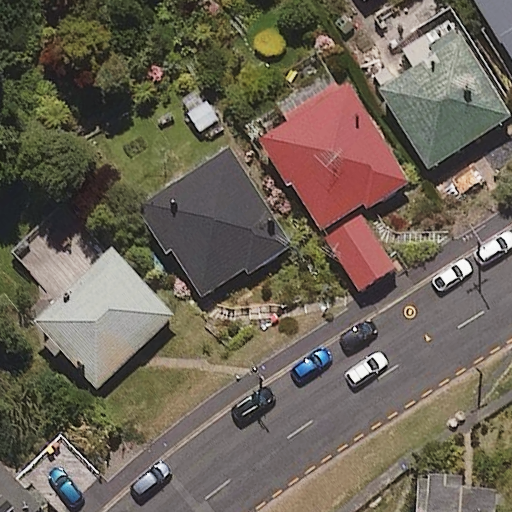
[(511,0),(471,0),(511,69),(511,0)]
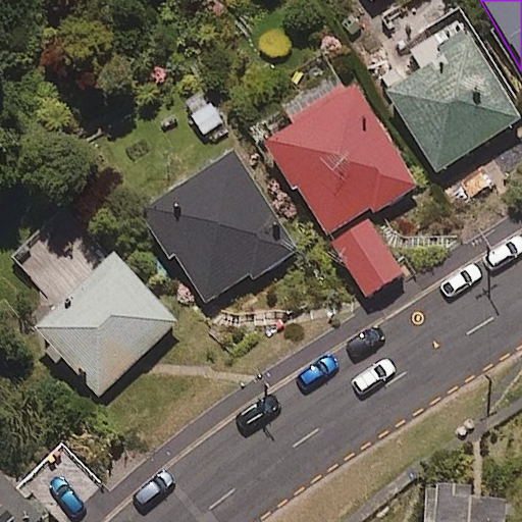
[(521,119),(521,117),(461,22),(406,57),(418,76),(386,97),(436,174),(521,119)]
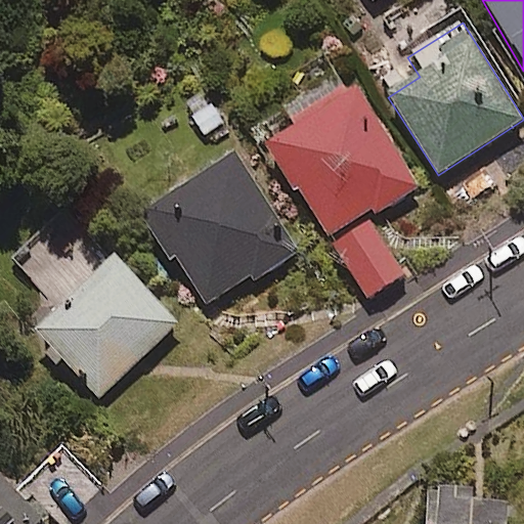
[(418,187),(354,91),(267,149),(366,301),(402,277),(365,221),(418,187)]
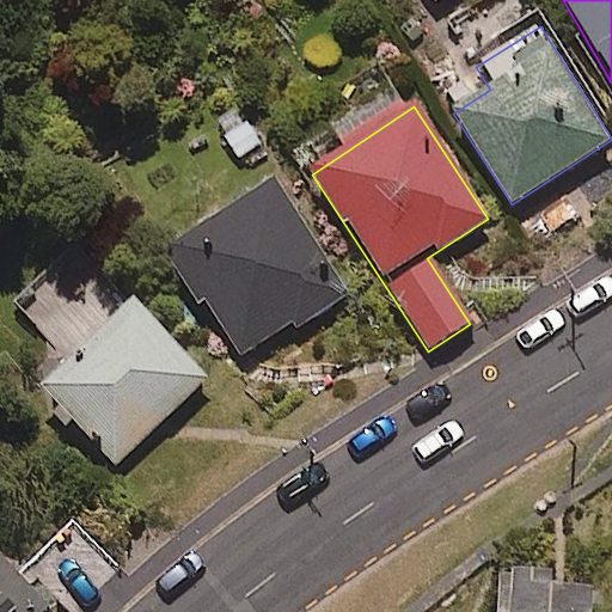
[(203,299),(243,357),(291,325),(294,331),(348,295),(271,182),(163,255),(196,304),(203,299)]
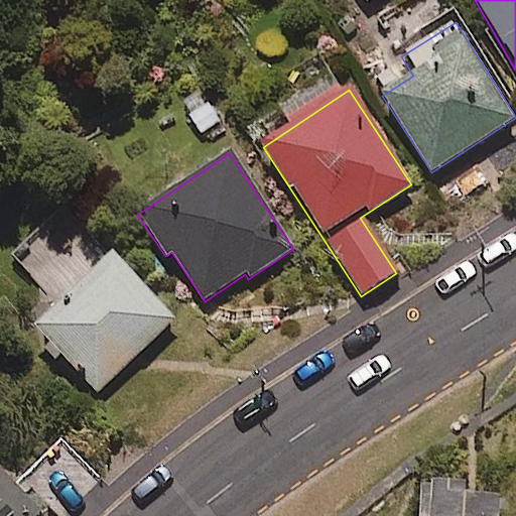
[(60,303),(36,328),(67,358),(73,351),(107,385),(172,319),(60,207),(12,254),(60,303)]
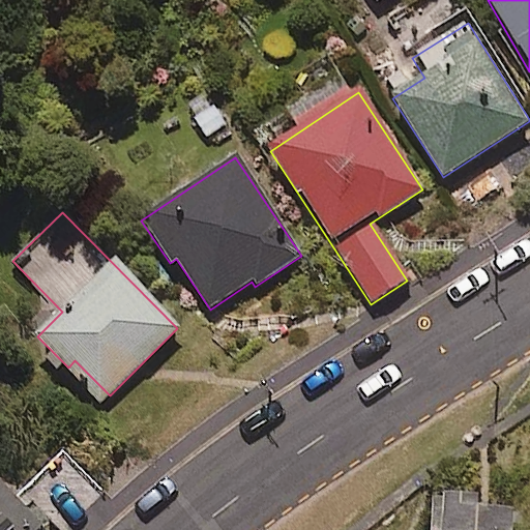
[(0,529),(36,529),(43,524),(0,479),(0,529)]
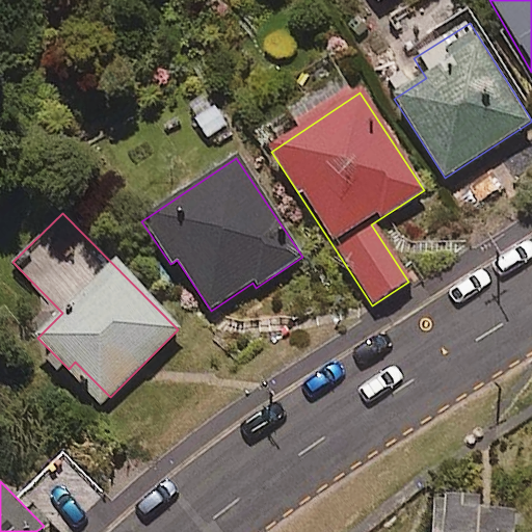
[(463,498),(435,499),(435,531),(513,531),(513,513),(463,516),(463,498)]
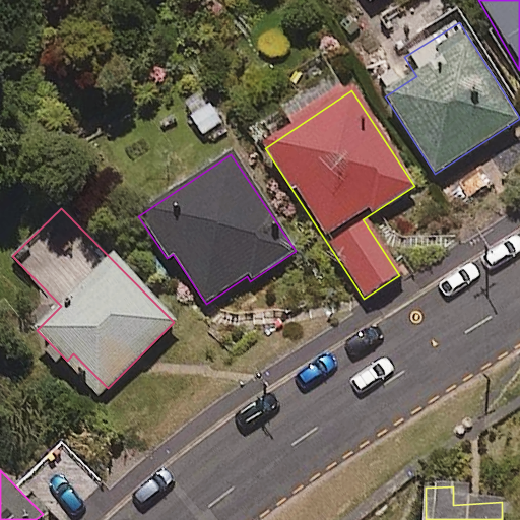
All buildings are outlined.
